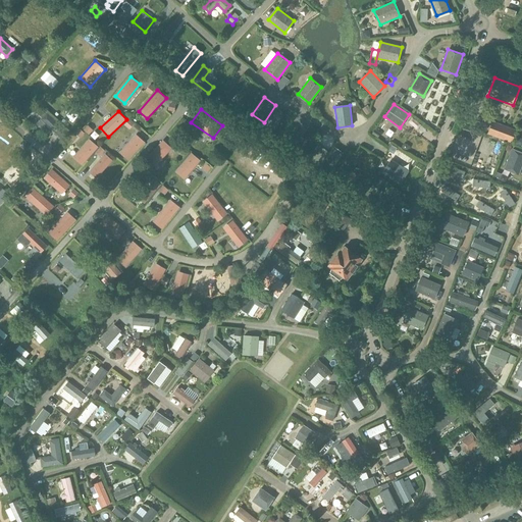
[(512,142),(516,131),(493,121),(488,133),(512,142)]
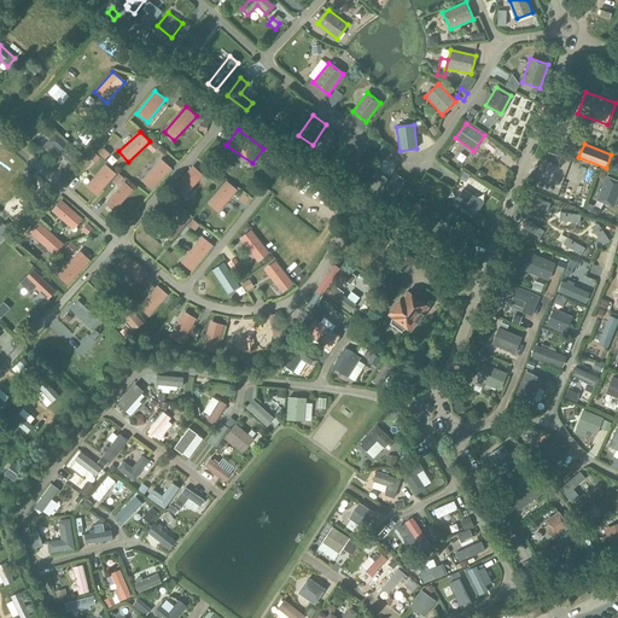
[(47,149),(40,155),(52,168),(59,162),(47,149)]
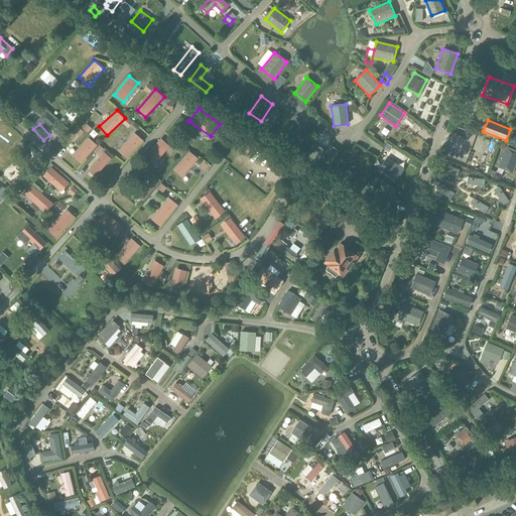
[(143,141),(134,133),(118,151),(127,159),(143,141)]
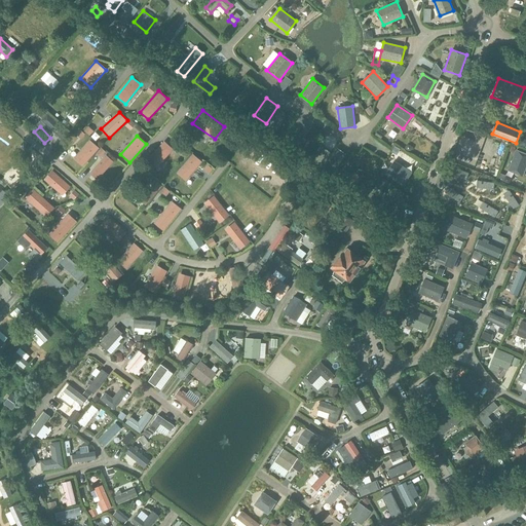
[(371,139),(366,145),(383,158),(388,151),(371,139)]
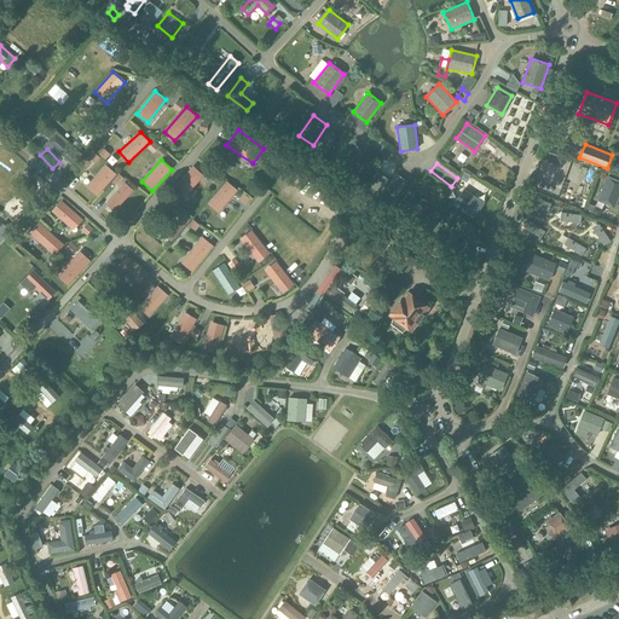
[(97,196),(116,174),(105,166),(86,187),(97,196)]
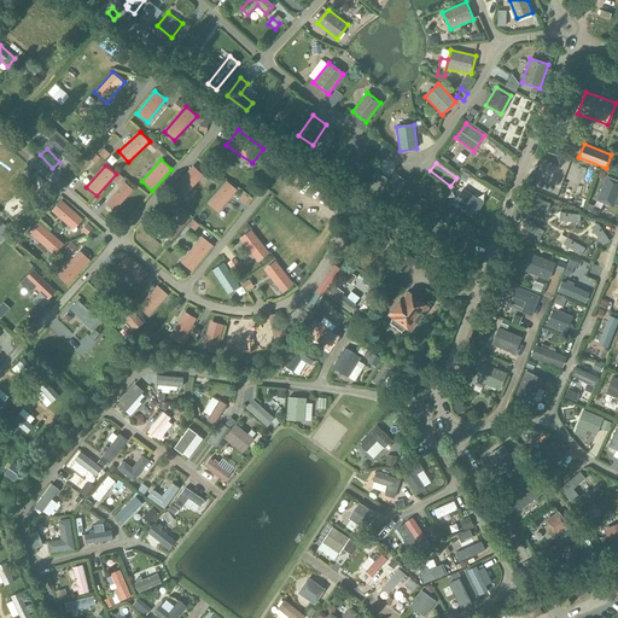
[(192,167),(174,188),(184,197),(203,175),(192,167)]
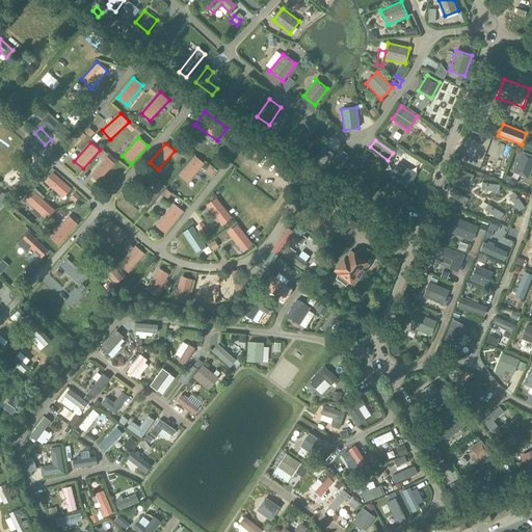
[(0,149),(0,174),(6,182),(14,177),(2,159),(5,157),(0,149)]
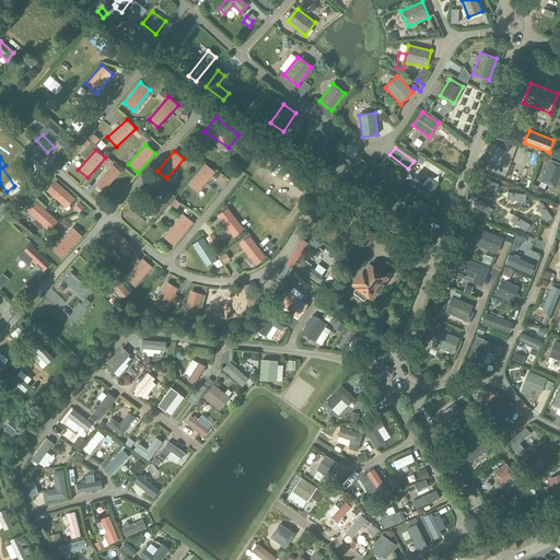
[(541,181),(557,186),(559,177),(559,163),(550,160),(541,181)]
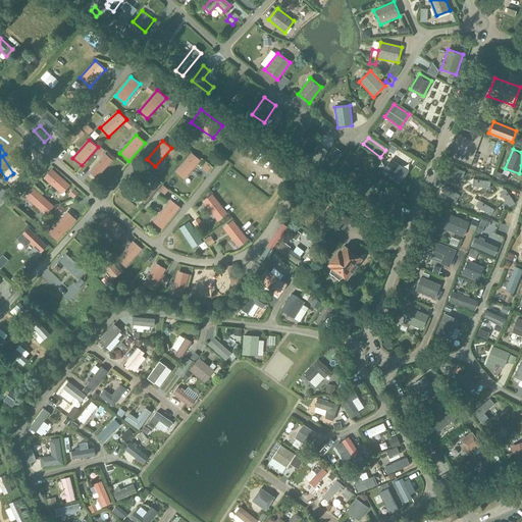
[(175,171),(185,179),(200,161),(191,153),(175,171)]
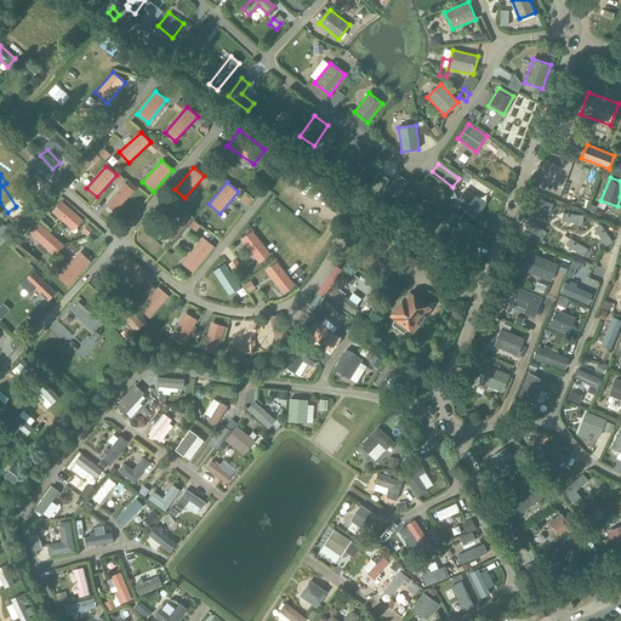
[(106,205),(114,212),(134,192),(125,183),(106,205)]
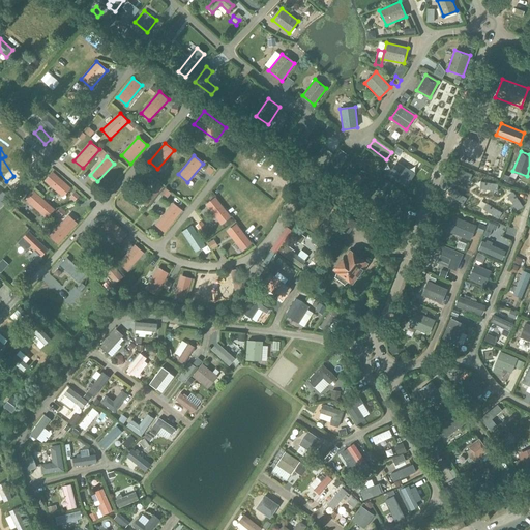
[(396,163),(388,175),(406,187),(414,174),(396,163)]
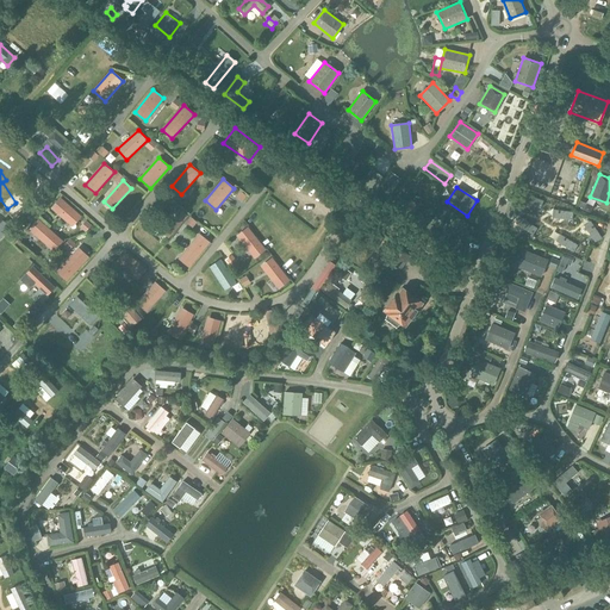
[(523,194),(521,201),(540,209),(543,200),(523,194)]
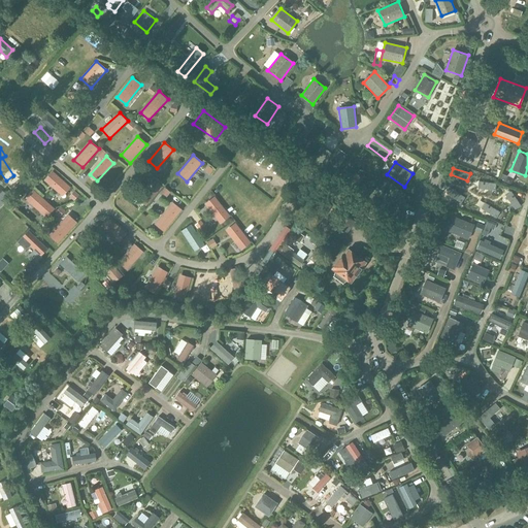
[(44,180),(62,197),(70,188),(53,171),(44,180)]
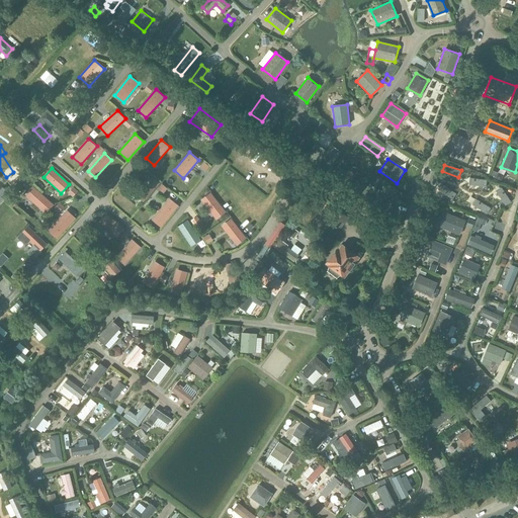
[(355,174),(355,175),(350,172),(342,185),(352,190),(360,176),(355,174)]
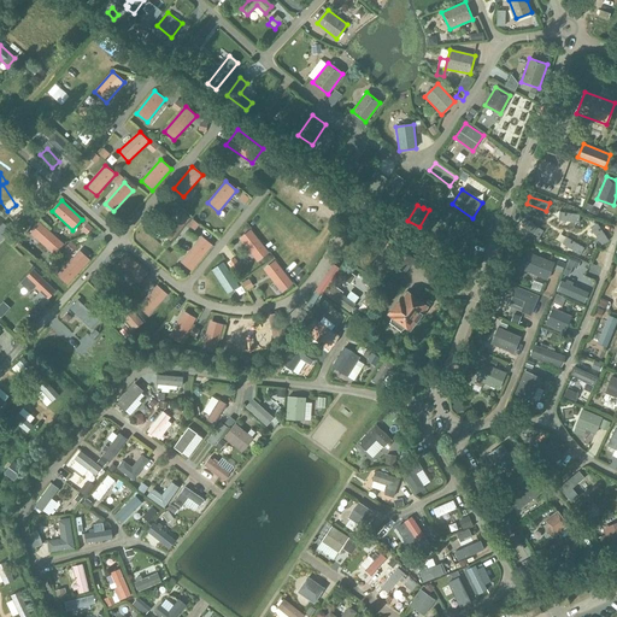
[(180,210),(160,231),(171,241),(189,219),(180,210)]
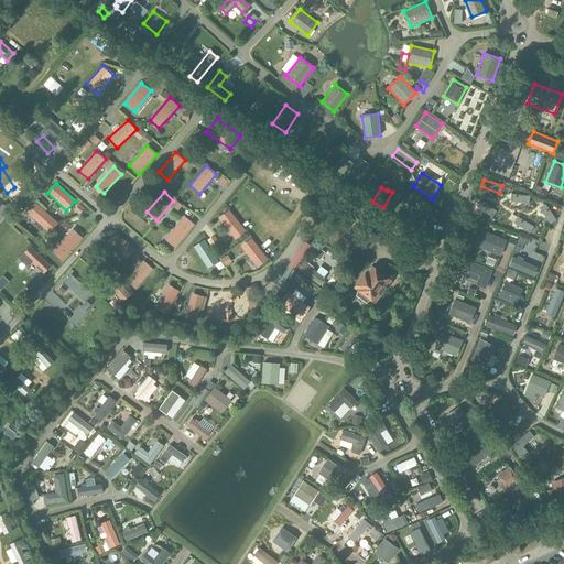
[(510,194),(509,202),(529,204),(530,196),(510,194)]
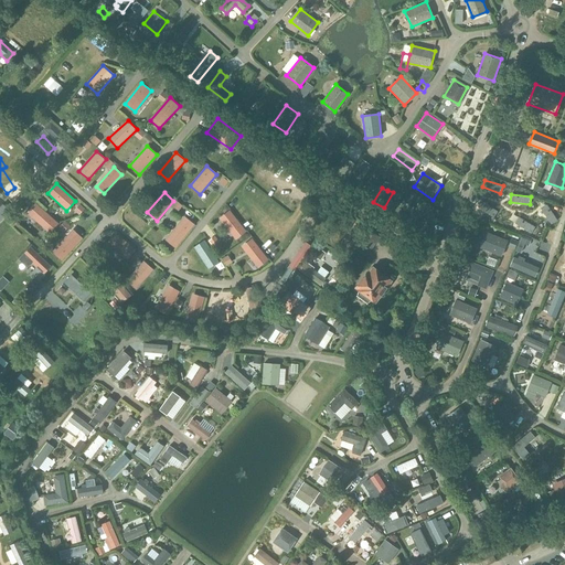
[(481,201),(477,208),(493,219),(498,212),(481,201)]
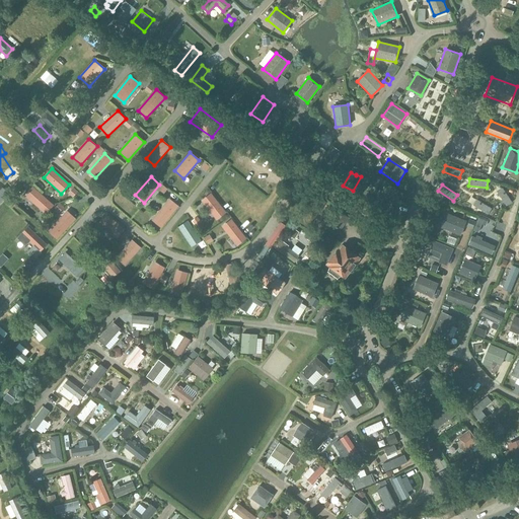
[(24,196),(46,214),(54,205),(32,187),(24,196)]
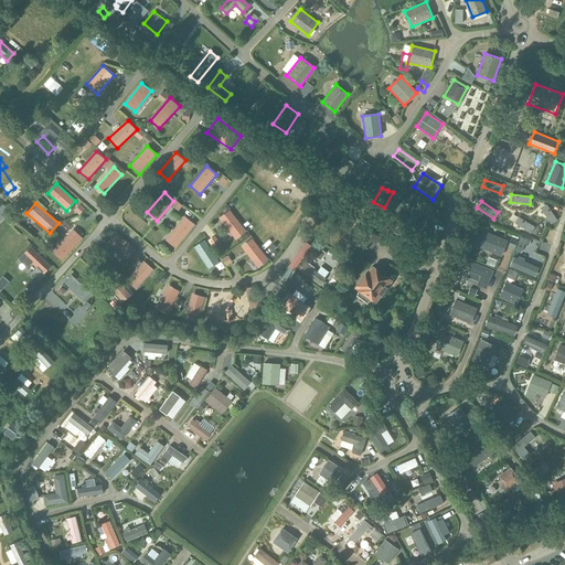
[(546,204),(540,210),(551,225),(557,221),(546,204)]
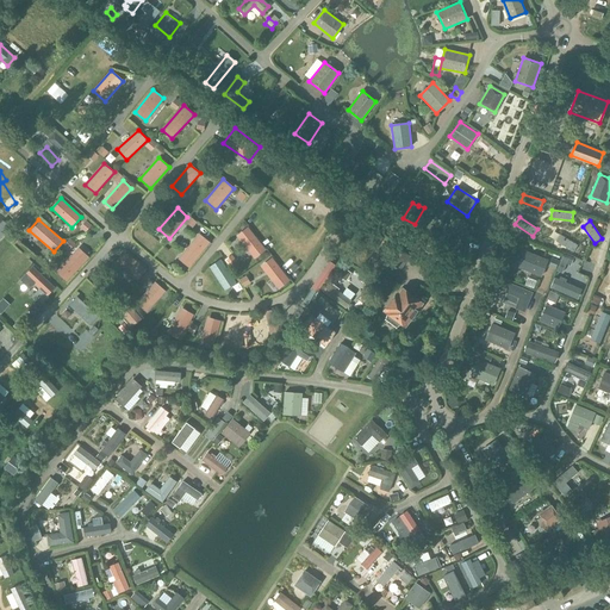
[(88,228),(80,236),(86,242),(93,234),(88,228)]
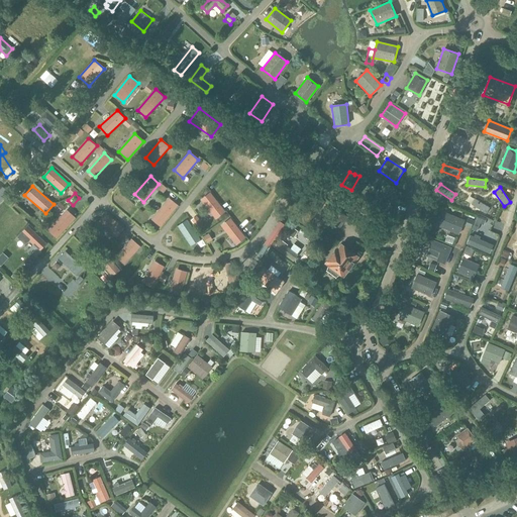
[(200,200),(215,219),(225,212),(210,193),(200,200)]
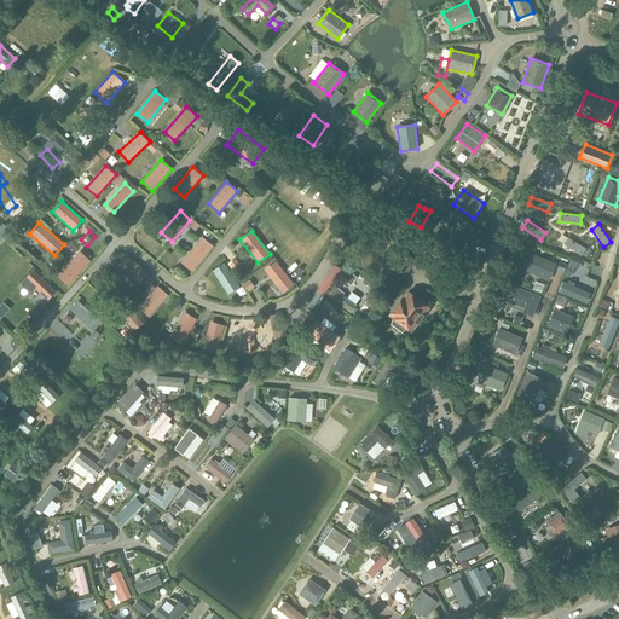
[(437,235),(431,243),(452,260),(460,250),(437,235)]
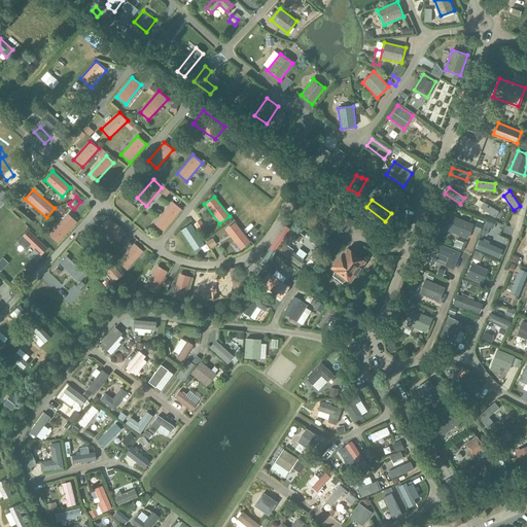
[(154,223),(164,232),(181,210),(172,202),(154,223)]
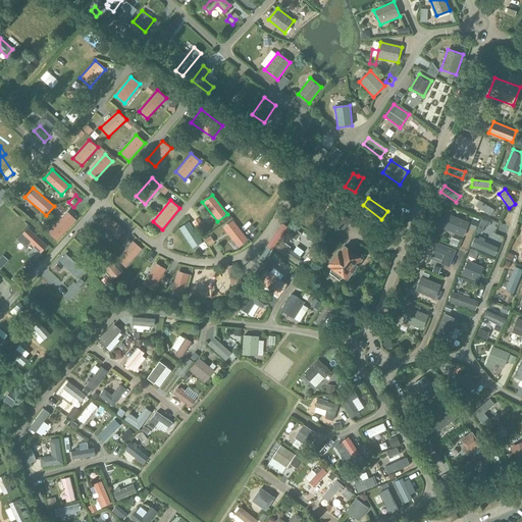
[(479,201),(475,207),(490,216),(494,210),(479,201)]
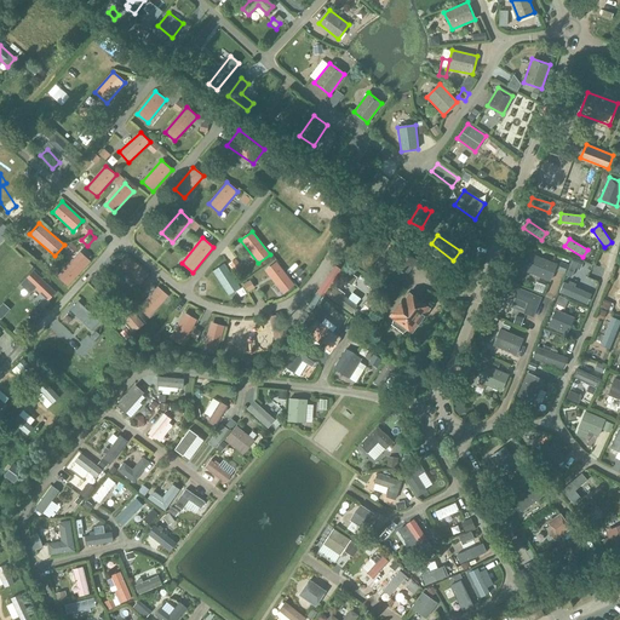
[(80,252),(57,276),(68,286),(90,262),(80,252)]
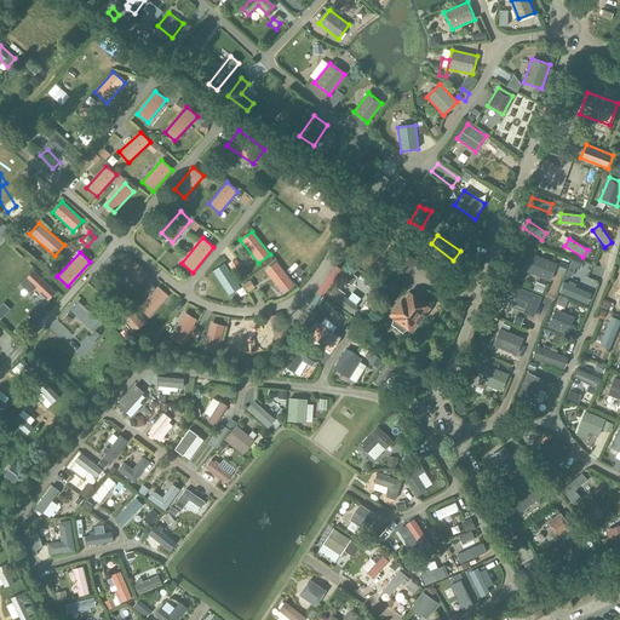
[(118,267),(139,286),(149,274),(126,256),(118,267)]
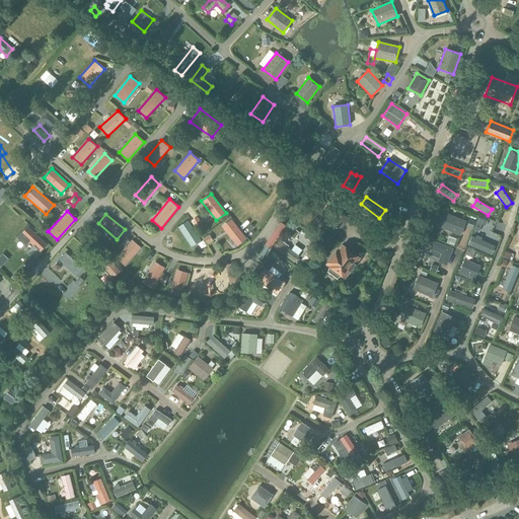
[(341,231),(348,222),(338,214),(329,223),(341,231)]
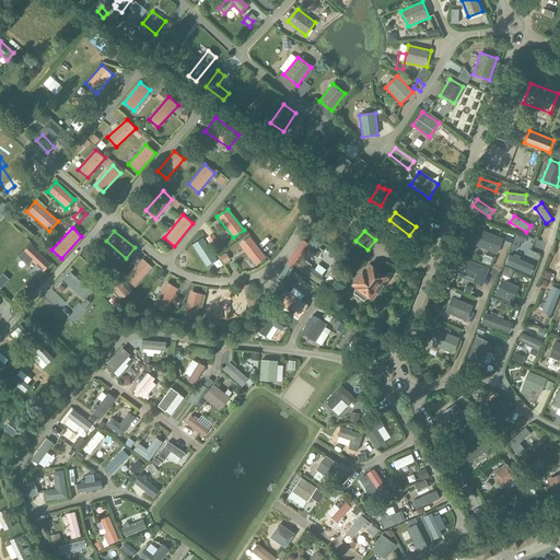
[(497,254),(503,238),(482,231),(479,237),(485,240),(481,247),(497,254)]
